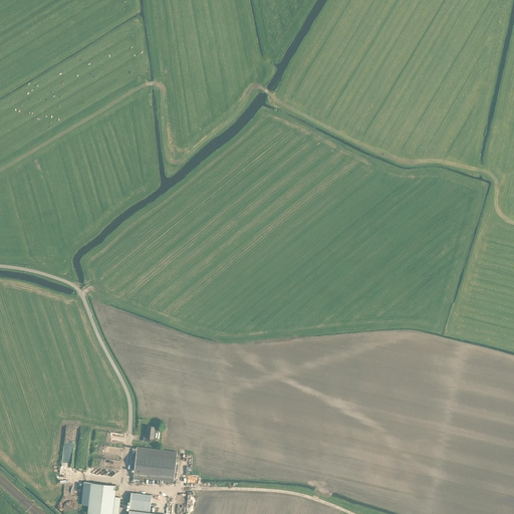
[(158,432),(154,432),(155,427),(148,426),(146,437),(144,437),(144,441),(151,442),(151,438),(154,439),(157,439),(158,432)]
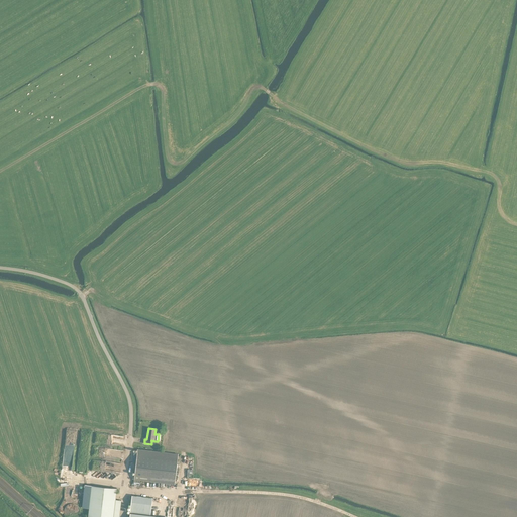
[(174,484),(175,480),(177,457),(136,452),(133,482),(138,482),(138,480),(174,484)]
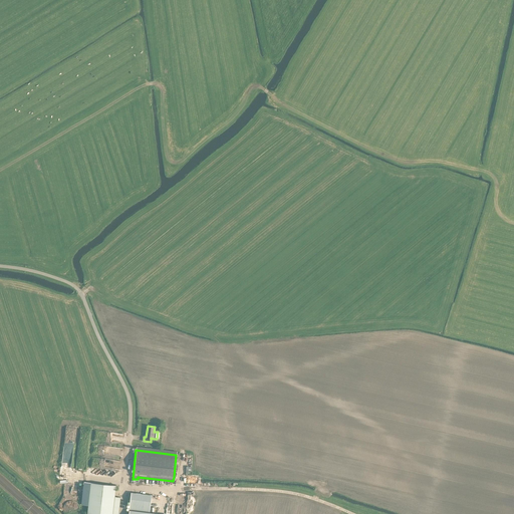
[(91,467),(118,470),(119,460),(92,458),(91,467)]
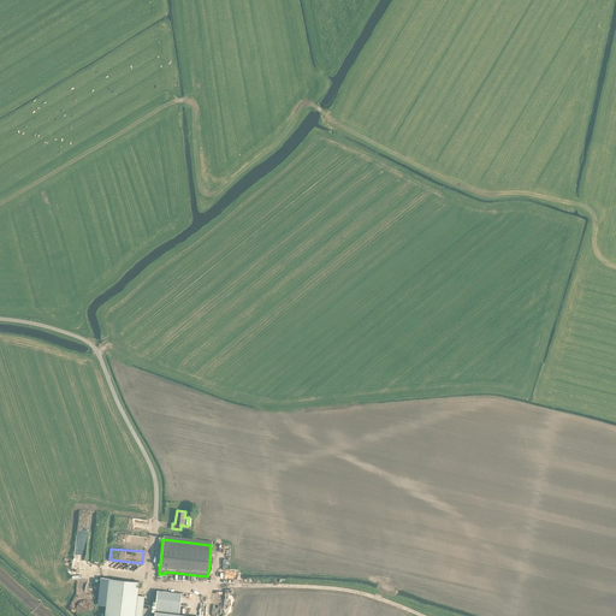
[(104,615),(134,615),(135,615),(142,615),(144,597),(137,597),(138,581),(110,578),(106,606),(104,615)]
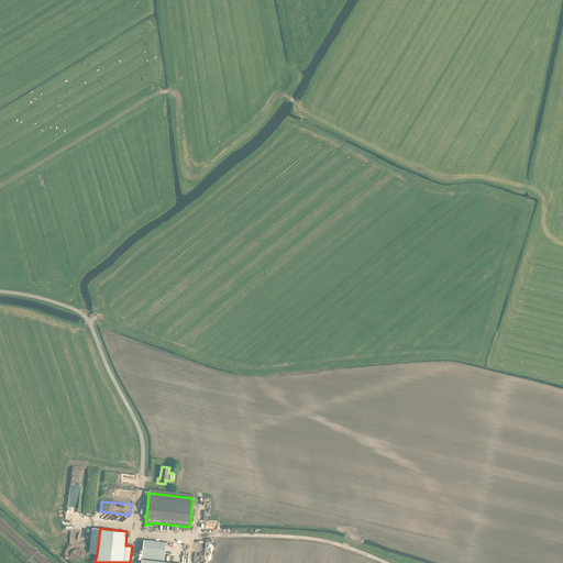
[(163,561),(165,542),(143,540),(141,559),(163,561)]
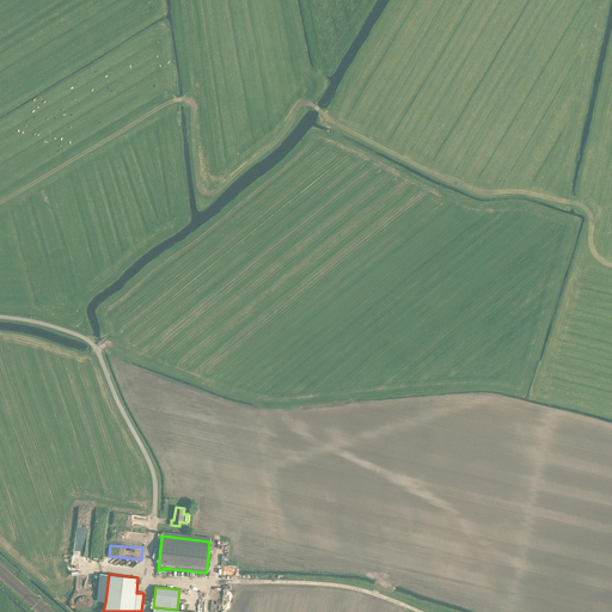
[(93,604),(93,601),(92,600),(92,599),(91,598),(90,597),(89,595),(87,595),(86,595),(84,595),(83,595),(81,595),(80,597),(79,598),(78,599),(78,601),(77,603),(78,605),(78,606),(78,607),(79,609),(80,610),(81,611),(84,611),(85,611),(86,611),(89,611),(90,610),(91,609),(92,609),(92,606),(93,605),(93,604)]
